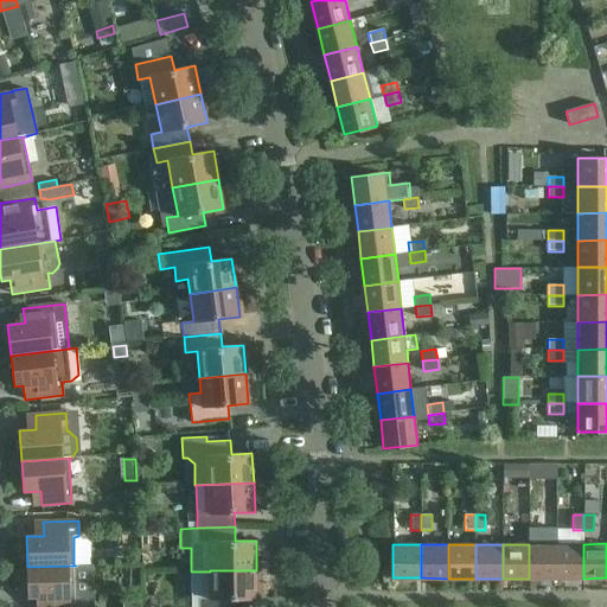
[(529,579),(556,579),(556,544),(529,544),(529,579)]
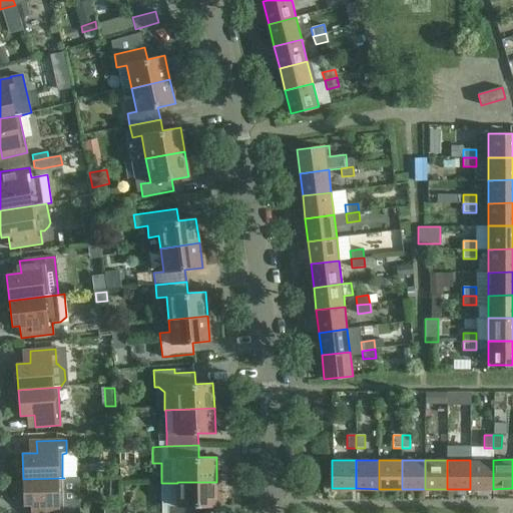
[(470,489),(493,489),(493,460),(470,460),(470,489)]
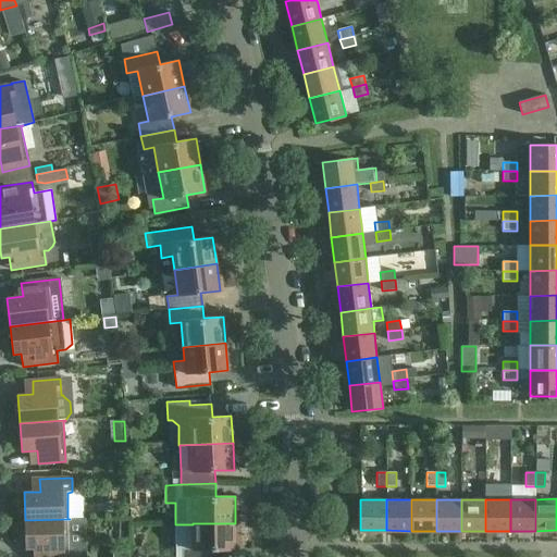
[(70,519),(25,520),(26,548),(41,548),(41,556),(69,556),(67,520),(70,520),(70,519)]
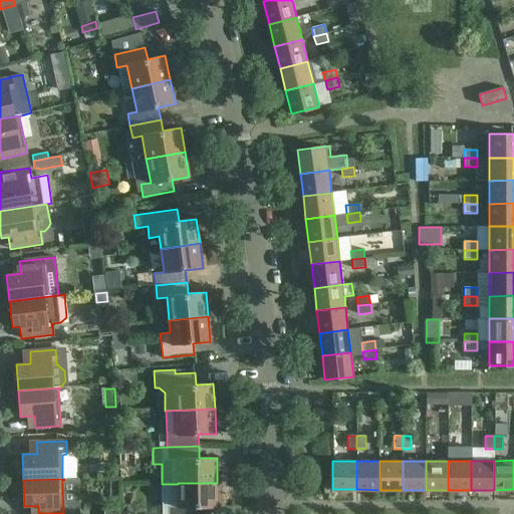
[(162,513),(199,513),(200,508),(217,507),(217,483),(178,483),(178,484),(162,484),(162,513)]
